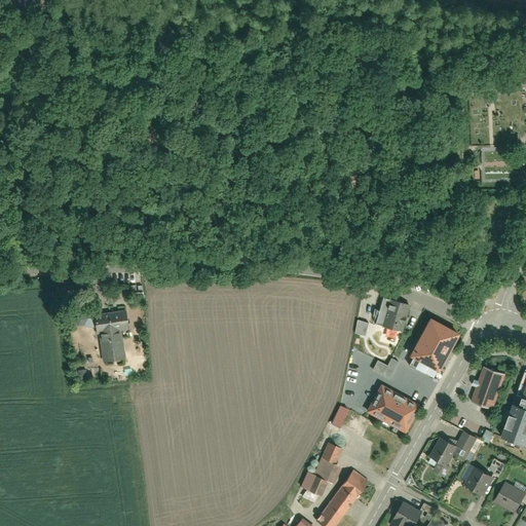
[(85,299),(71,302),(73,320),(78,324),(85,324),(92,328),(96,327),(97,334),(100,334),(104,362),(124,358),(120,331),(128,330),(125,311),(95,315),(95,320),(90,321),(87,317),(85,299)]
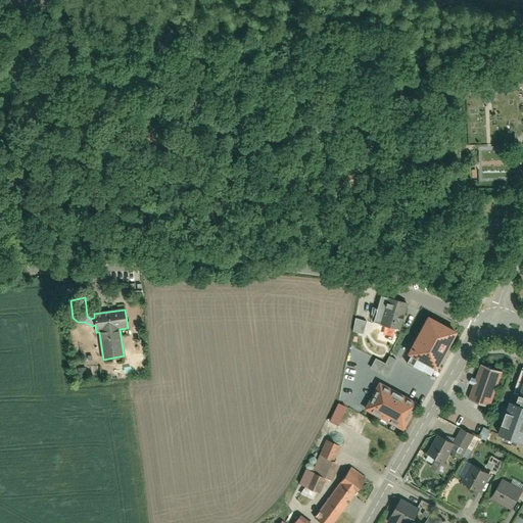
[(400,330),(407,303),(385,299),(380,325),(400,330)]
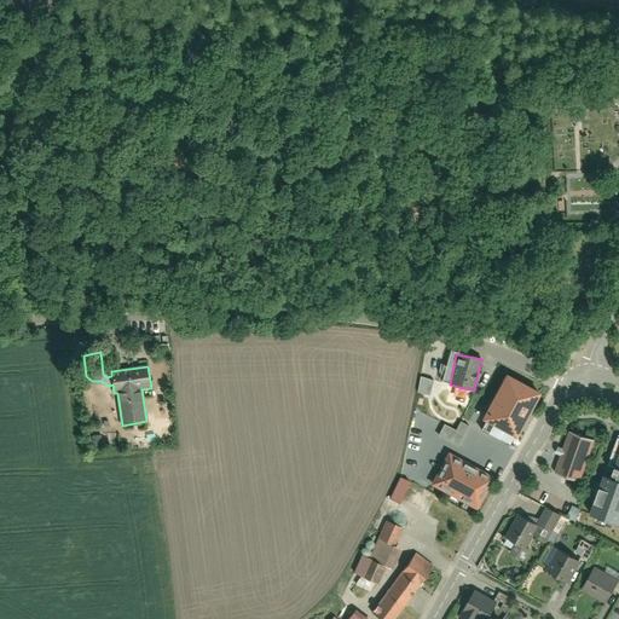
[(481,431),(499,440),(505,431),(516,435),(539,393),(507,375),(484,418),(487,420),(481,431)]
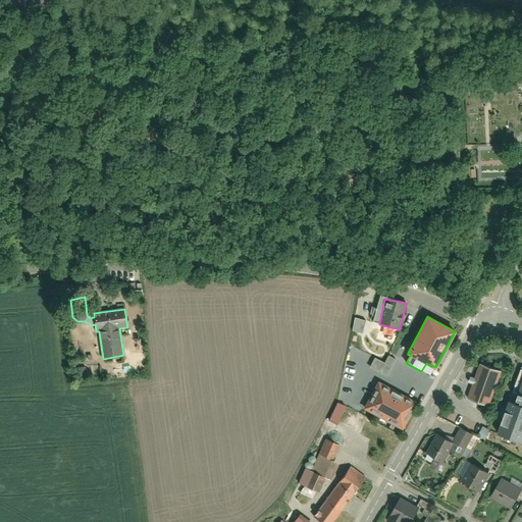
[(356,317),(354,330),(364,332),(367,319),(356,317)]
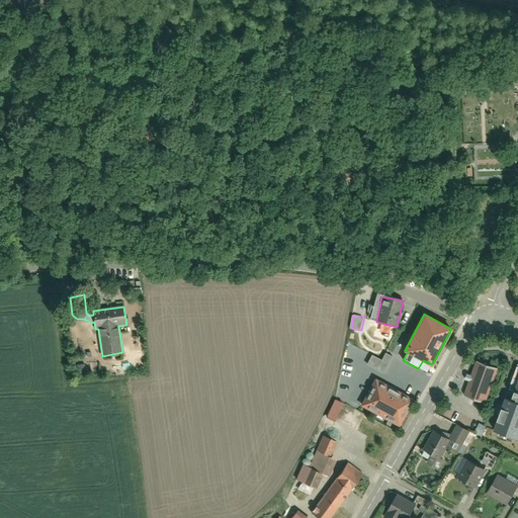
[(385,372),(394,355),(386,352),(383,358),(374,354),(369,365),(385,372)]
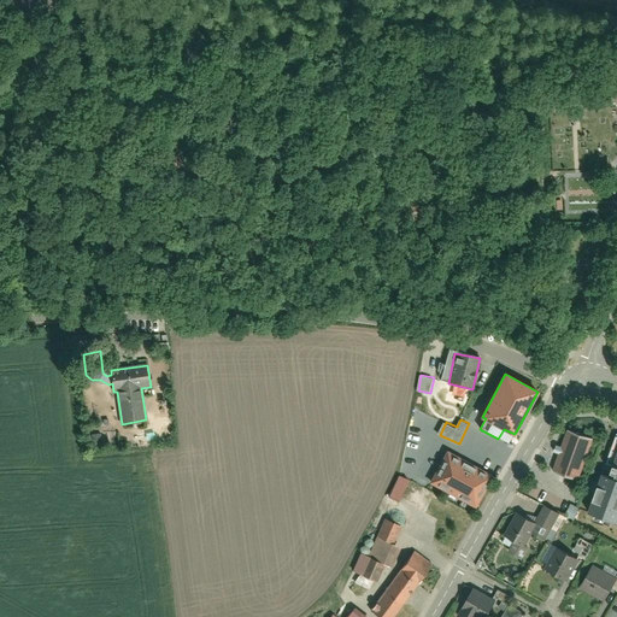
[(599,440),(569,430),(562,451),(554,471),(585,481),(599,440)]
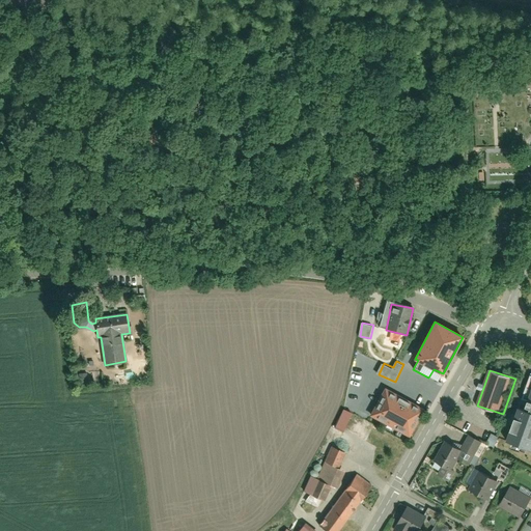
[(530,446),(530,374),(508,438),(530,446)]
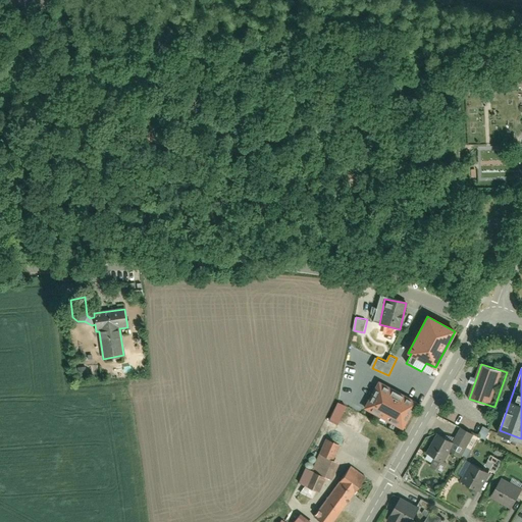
[(402,428),(416,403),(378,383),(365,408),(402,428)]
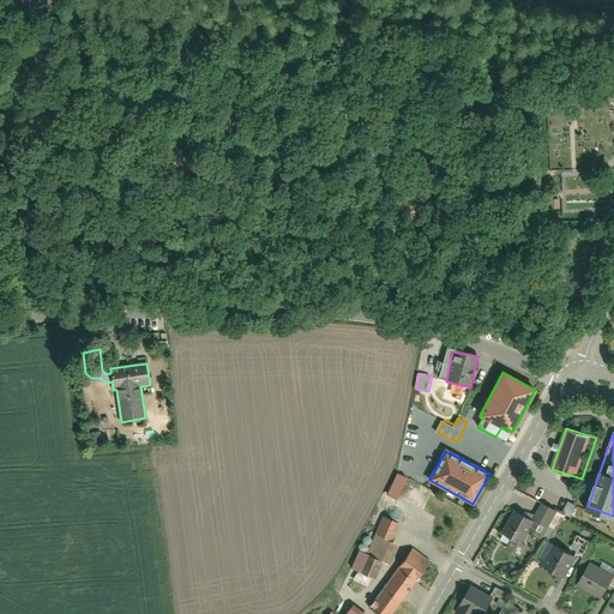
[(401,499),(410,476),(399,471),(390,494),(401,499)]
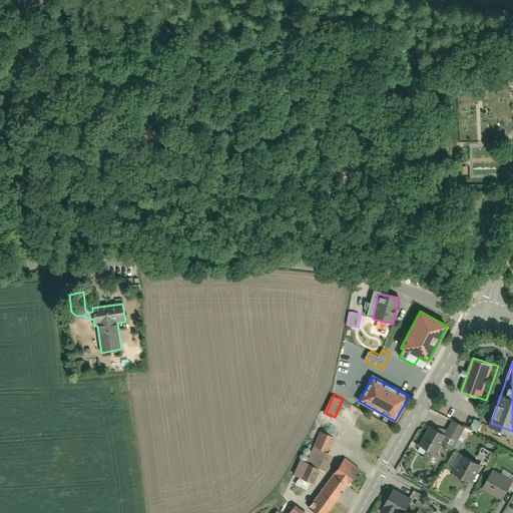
[(472,429),(480,431),(483,421),(475,418),(472,429)]
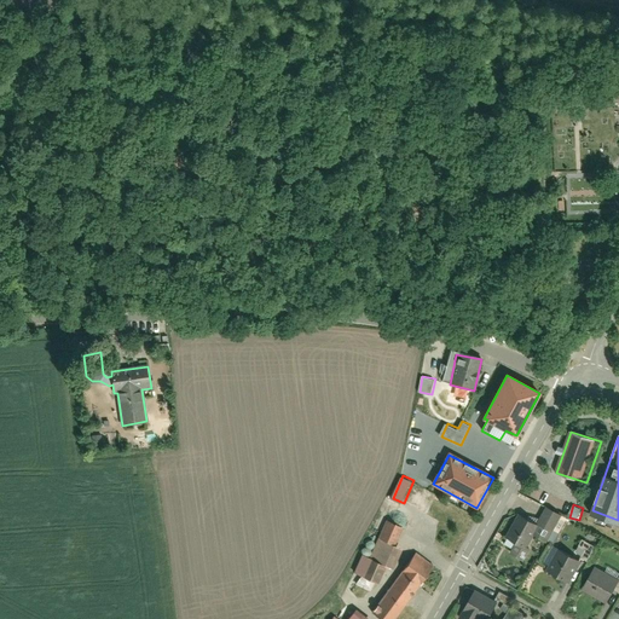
[(542,525),(536,534),(549,542),(563,515),(548,507),(539,524),(542,525)]
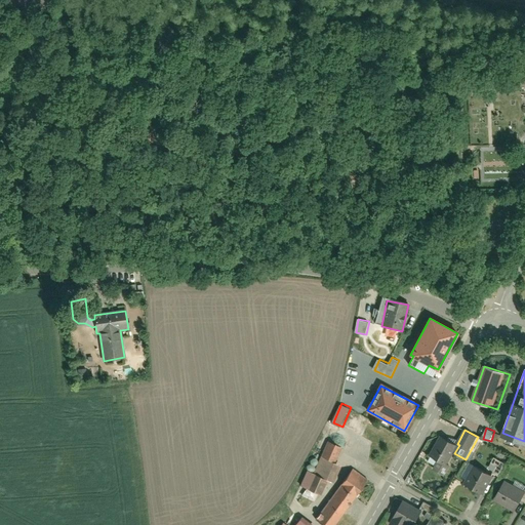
[(457,444),(441,435),(430,456),(439,461),(447,466),(448,463),(454,453),(459,445),(457,444)]
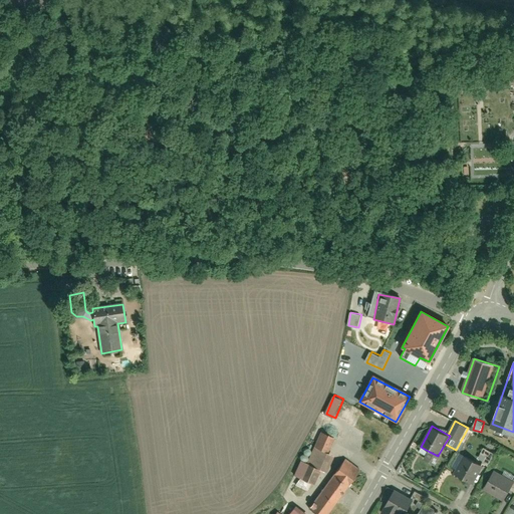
[(327,458),(334,440),(320,434),(307,466),(301,464),(294,480),(314,488),(319,475),(326,477),(333,460),(327,458)]
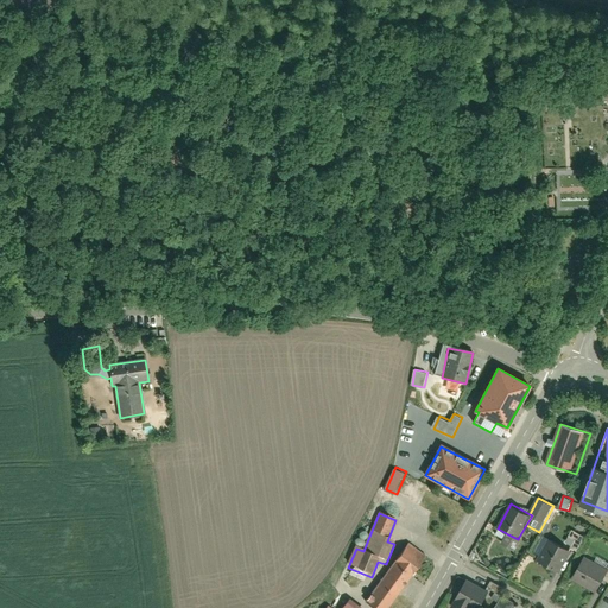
[(568,545),(581,549),(586,534),(572,531),(568,545)]
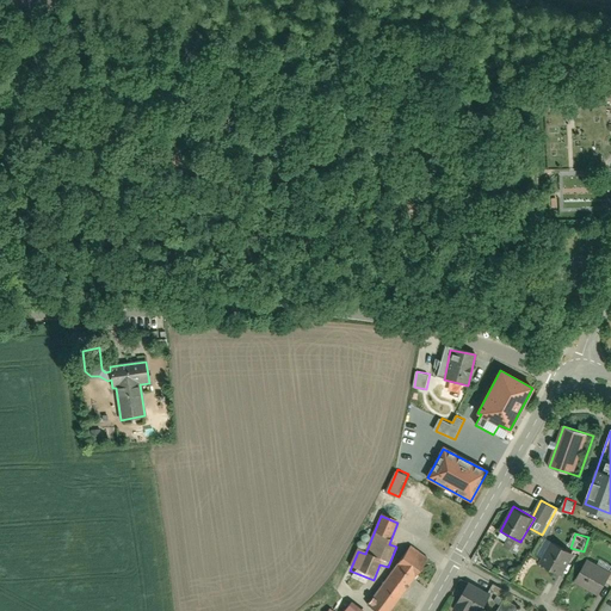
[(520,542),(511,537),(505,547),(519,554),(525,542),(522,539),(520,542)]
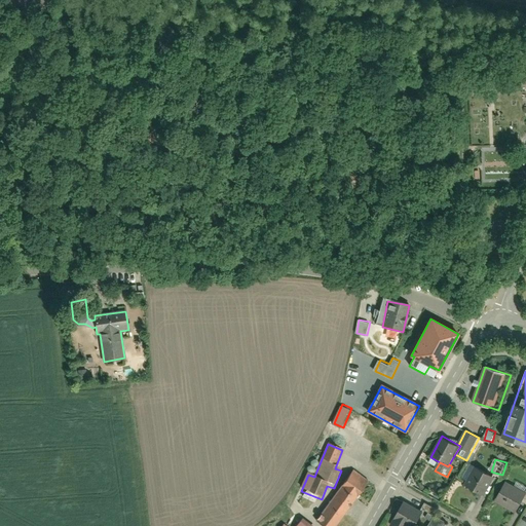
[(466,484),(486,495),(496,477),(477,466),(466,484)]
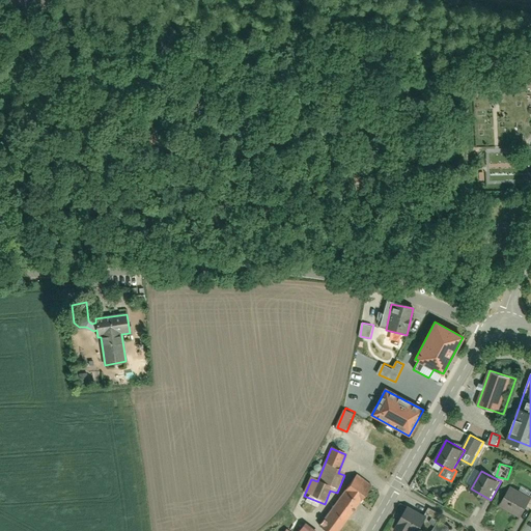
[(340,530),(370,487),(355,478),(319,530),(320,530),(340,530)]
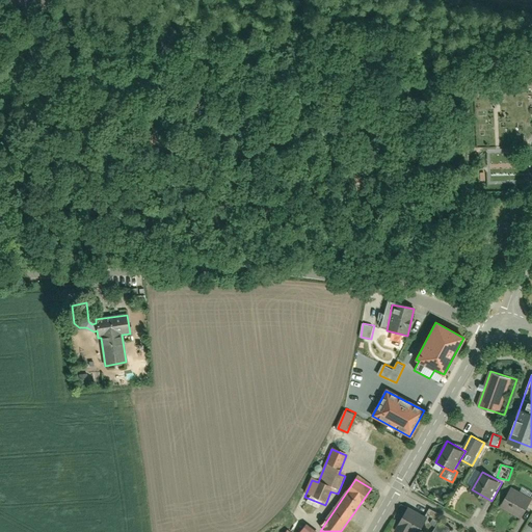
[(525,516),(531,502),(531,497),(511,485),(500,505),(524,519),(525,516)]
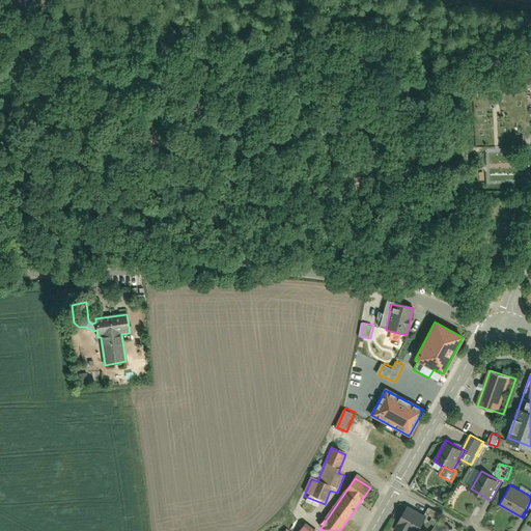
[(413,530),(419,530),(427,516),(407,504),(393,528),(398,530),(408,530),(410,529),(413,530)]
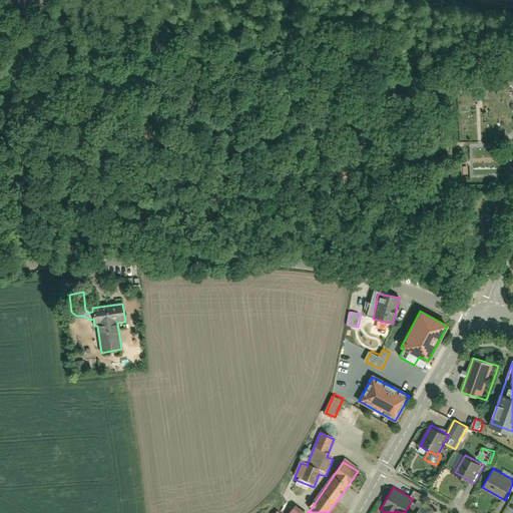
[(434,512),(437,509),(425,502),(419,512),(434,512)]
